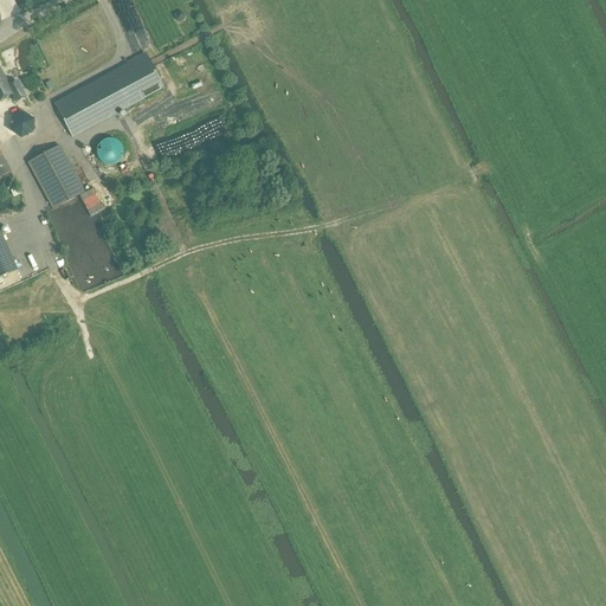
[(72,137),(142,100),(163,89),(146,53),(127,63),(127,65),(55,103),(72,137)]
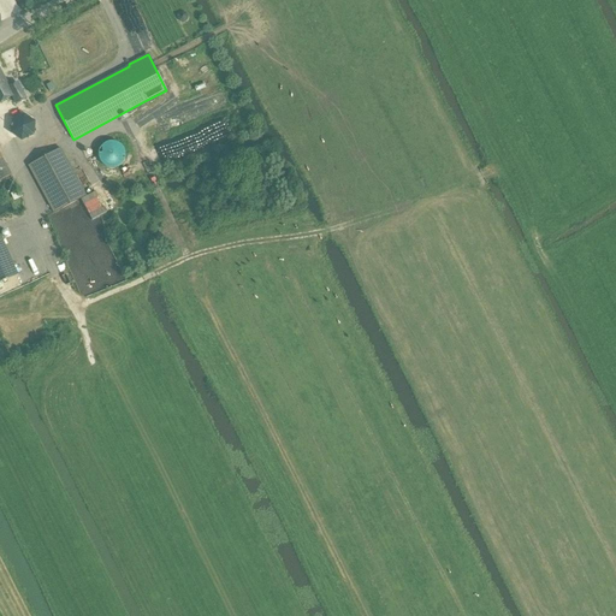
[(9,88),(0,71),(0,102),(12,96),(16,104),(25,99),(17,83),(9,88)]
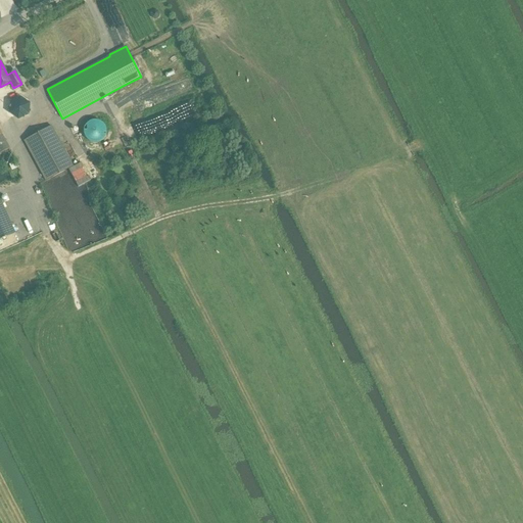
[(29,114),(30,103),(20,97),(10,102),(9,113),(18,120),(29,114)]
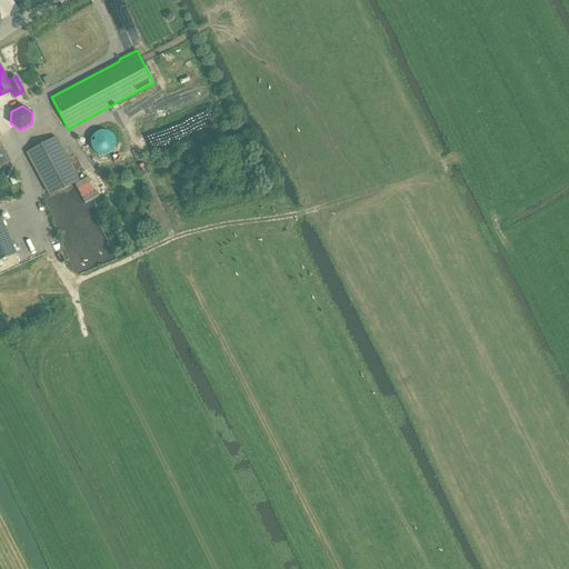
[(116,146),(116,142),(115,139),(113,137),(111,135),(109,132),(106,131),(103,130),(100,131),(97,131),(95,133),(92,136),(90,138),(89,141),(89,143),(89,147),(90,150),(92,152),(95,155),(97,156),(100,157),(103,157),(106,157),(109,156),(111,153),(113,151),(115,148),(116,146)]
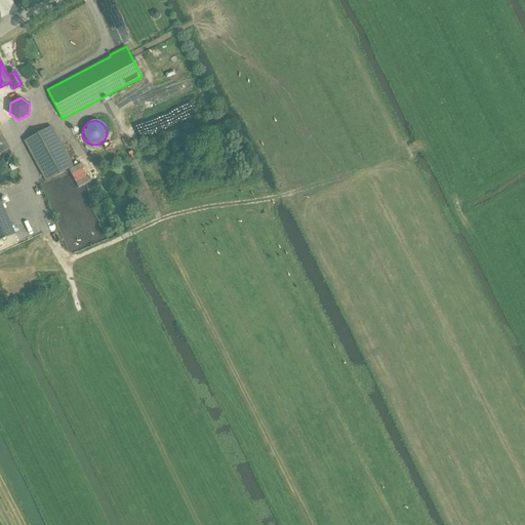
[(46,182),(74,166),(51,126),(25,142),(46,182)]
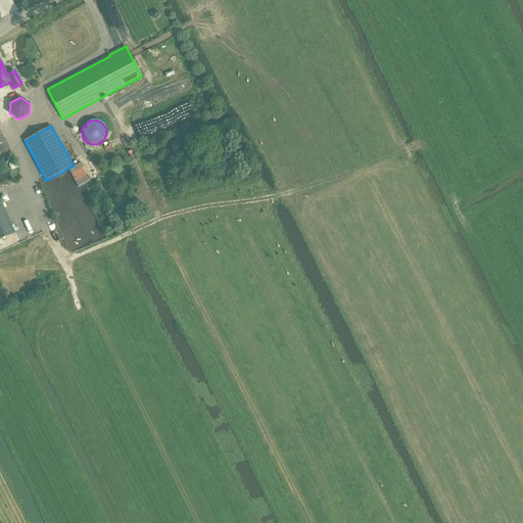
[(0,153),(10,148),(0,130),(0,153)]
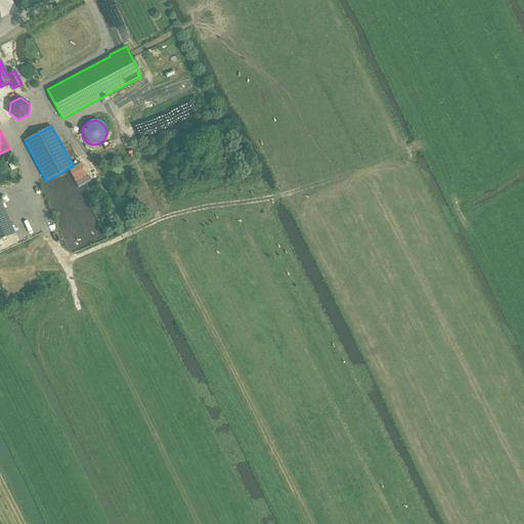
[(0,239),(14,234),(0,200),(0,239)]
